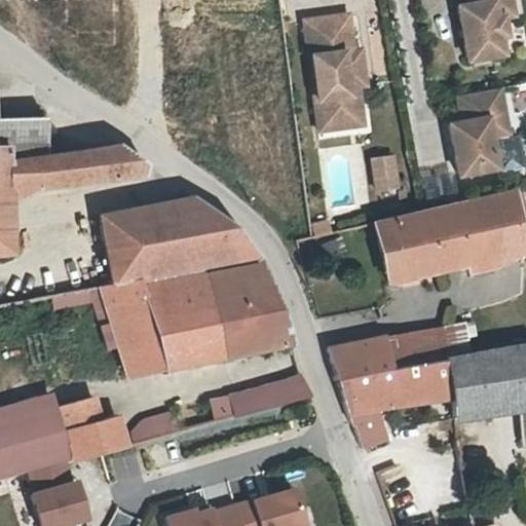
[(498,0),(466,0),(467,4),(457,6),(468,60),(503,52),(500,35),(505,34),(502,15),(498,0)]
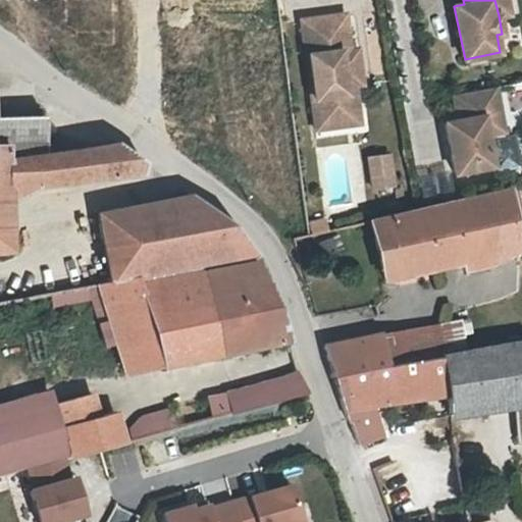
[(510,13),(507,0),(494,0),(499,15),(510,13)]
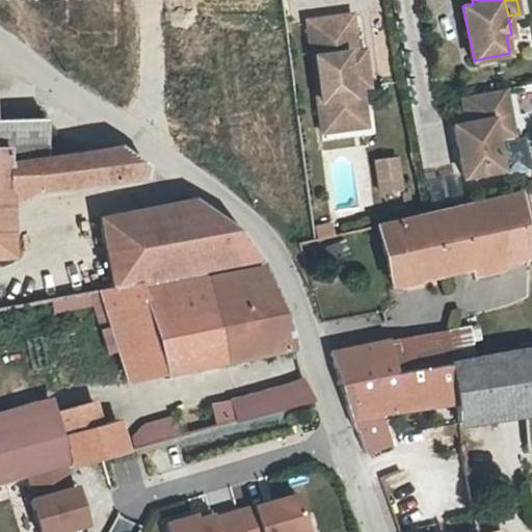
[(362,121),(356,89),(364,88),(372,87),(367,51),(360,53),(353,17),(309,24),(324,127),(362,121)]
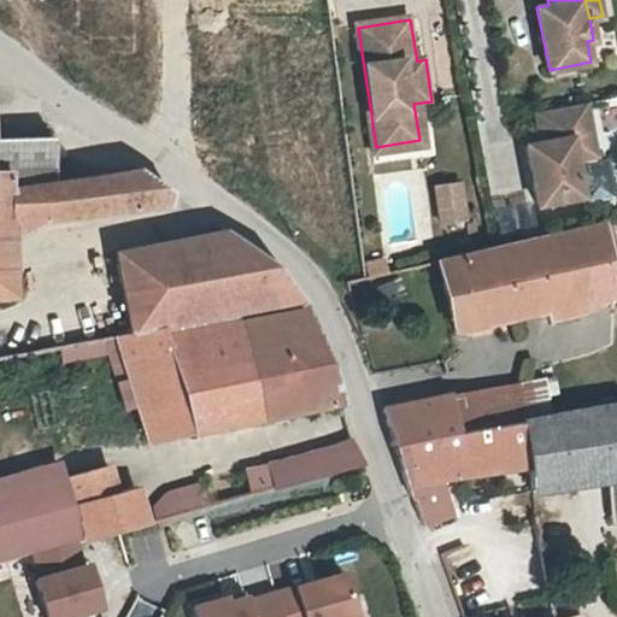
[(429,147),(422,103),(413,104),(419,140),(376,147),(378,156),(429,147)]
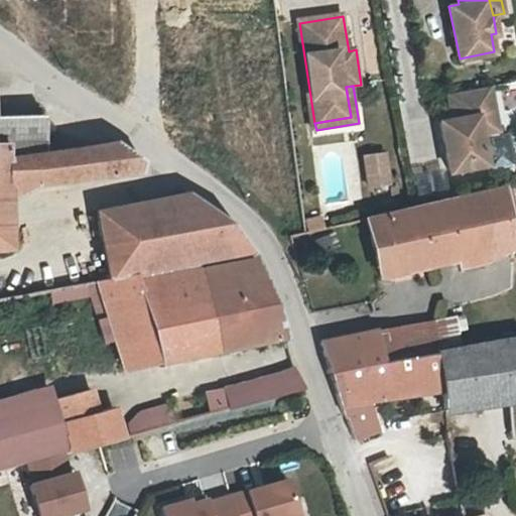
[(488,115),(500,113),(494,86),(454,94),(458,119),(444,122),(454,171),(491,164),(486,133),(491,132),(488,115)]
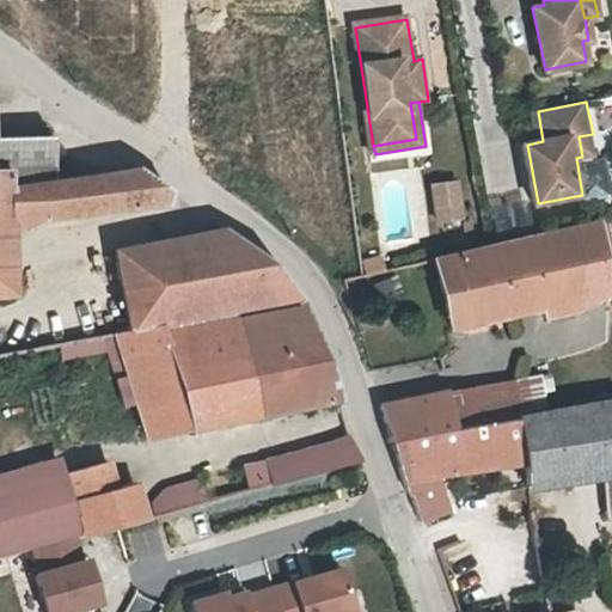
[(597,154),(593,134),(579,136),(582,157),(576,158),(582,195),(583,201),(611,195),(611,178),(609,158),(598,160),(597,154)]
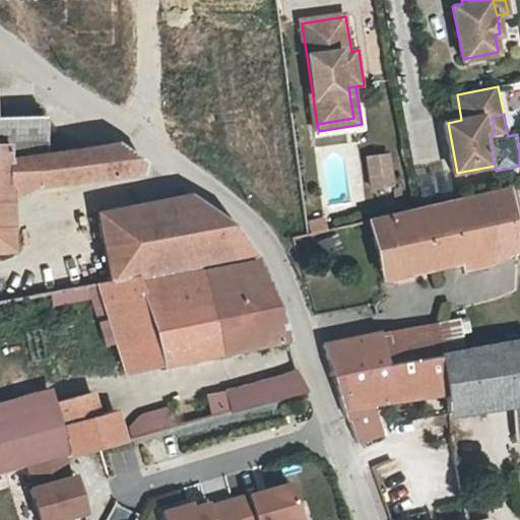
[(6,164),(55,155),(48,116),(0,123),(0,148),(6,149),(6,164)]
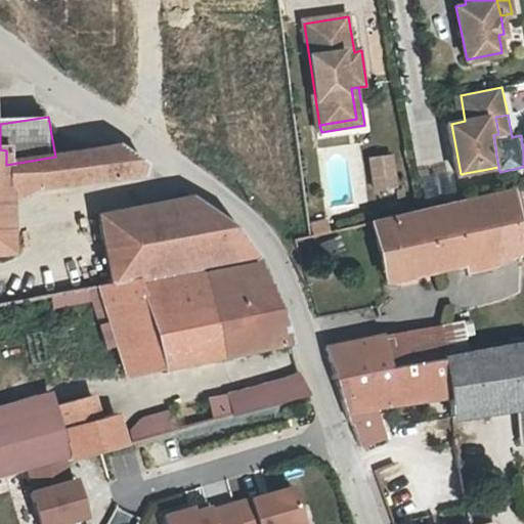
[(123,145),(55,157),(6,165),(6,150),(0,149),(0,256),(9,256),(8,206),(32,189),(143,174),(145,162),(123,145)]
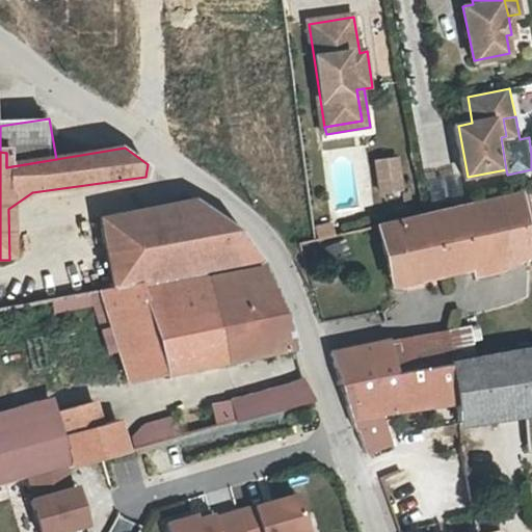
[(399,159),(373,162),(376,195),(402,193),(399,159)]
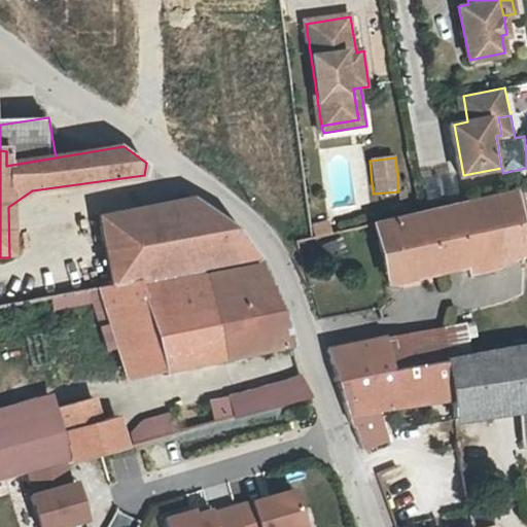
[(468,248),(472,269),(492,265),(491,256),(526,249),(513,190),(378,223),(388,269),(468,248)]
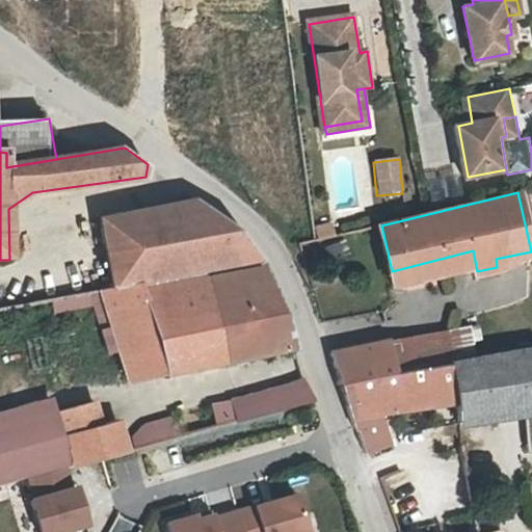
[(102,232),(112,288),(135,284),(203,270),(263,259),(262,256),(237,230),(198,201),(102,232)]
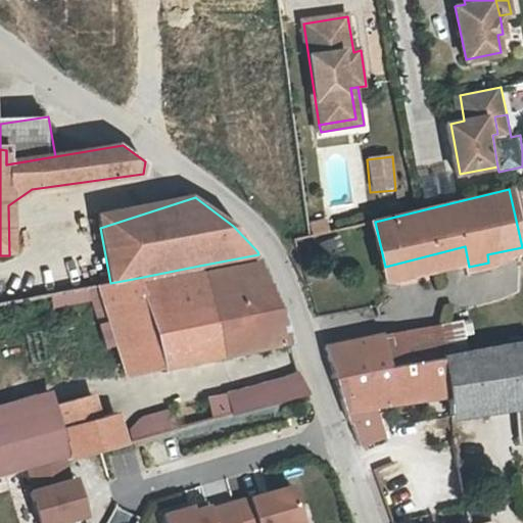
[(389,283),(469,267),(465,246),(385,267),(389,283)]
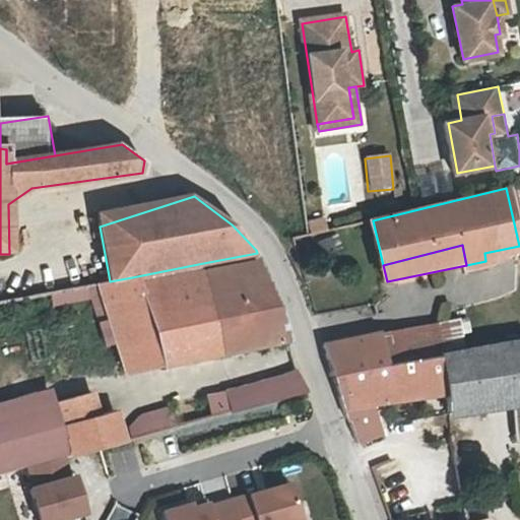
[(132,277),(164,366),(288,337),(271,282),(260,259),(200,271),(198,264),(132,277)]
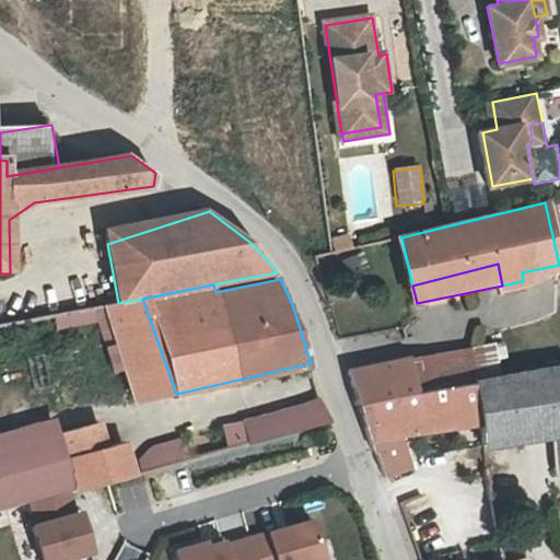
[(138,403),(176,394),(142,299),(118,303),(103,306),(116,342),(138,403)]
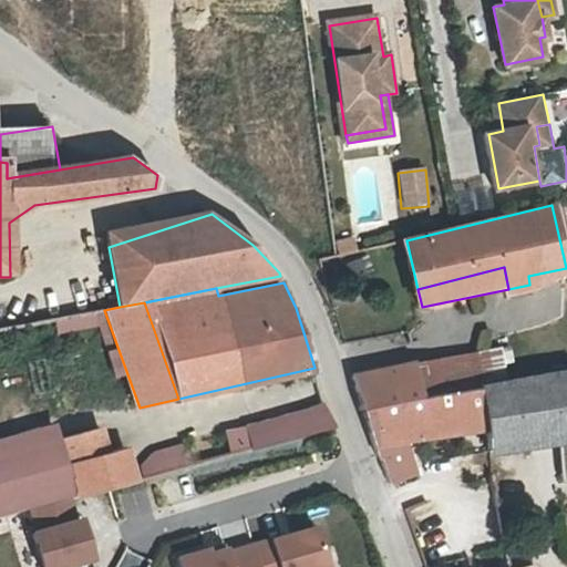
[(103,309),(53,318),(57,333),(99,326),(103,348),(110,346),(103,309)]
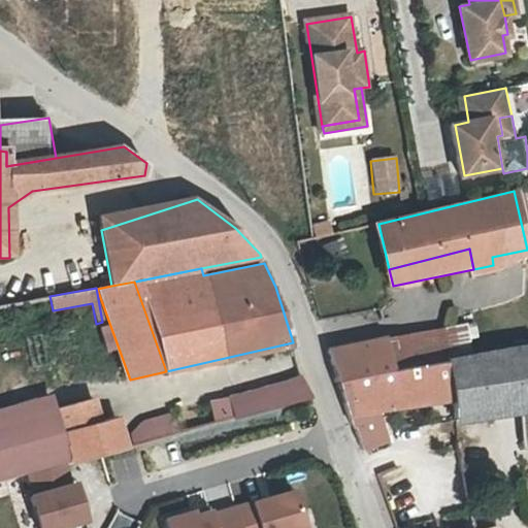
[(462,322),(405,332),(411,363),(467,352),(462,322)]
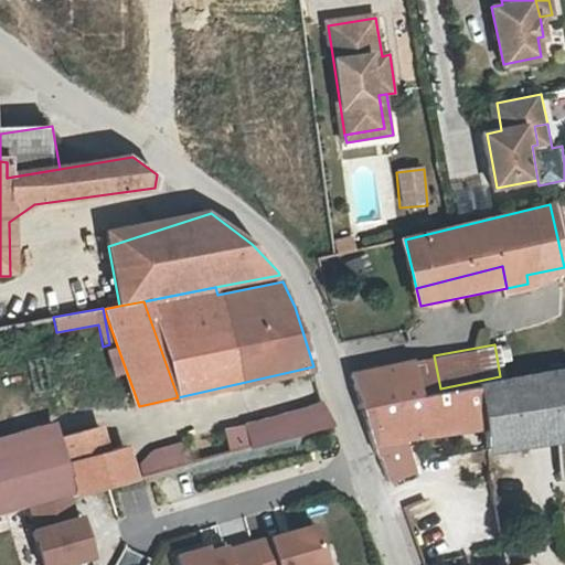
[(441,392),(440,388),(434,355),(414,360),(419,395),(441,392)]
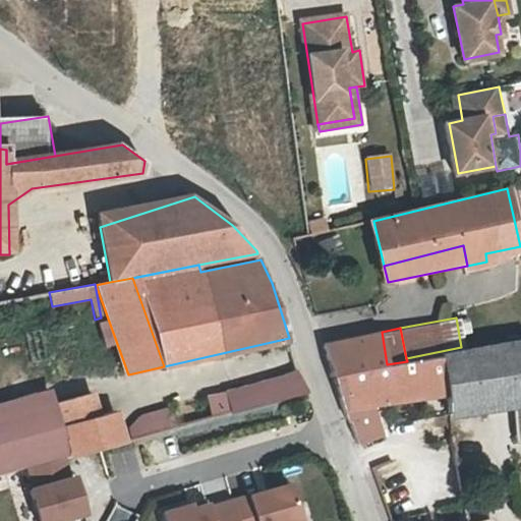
[(382,332),(360,337),(365,369),(387,364),(382,332)]
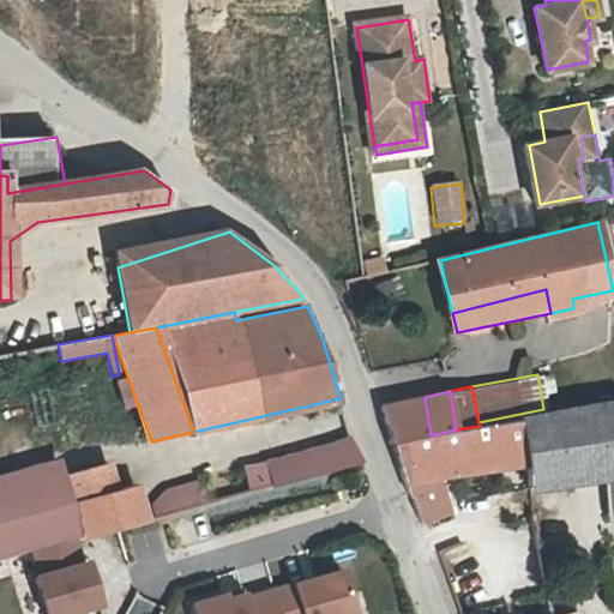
[(440,474),(497,467),(527,462),(519,417),(480,426),(456,429),(431,435),(425,397),(385,405),(407,493),(411,492),(421,521),(452,510),(440,474)]
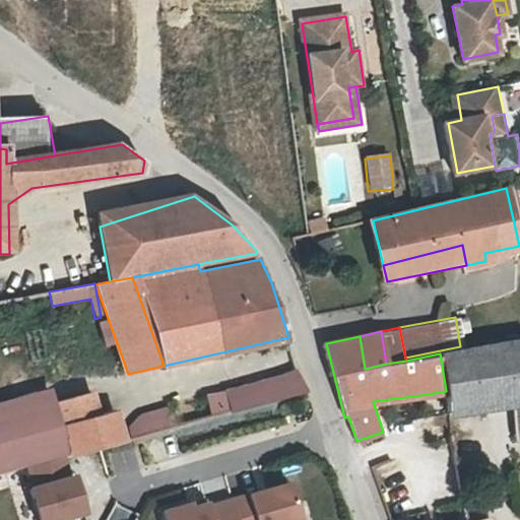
[(519,337),(440,353),(446,391),(449,408),(449,410),(519,401),(519,337)]
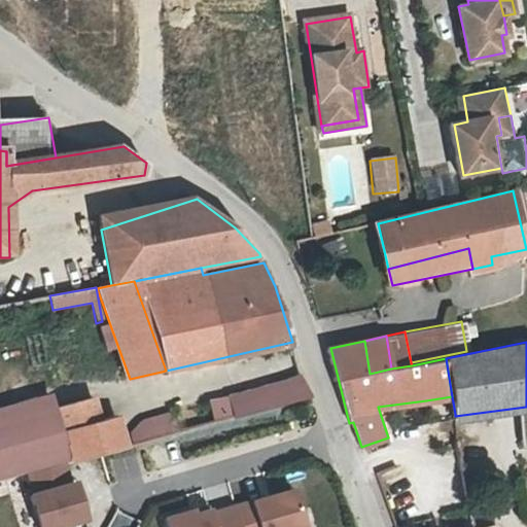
[(235,416),(288,401),(312,394),(304,373),(229,396),(235,416)]
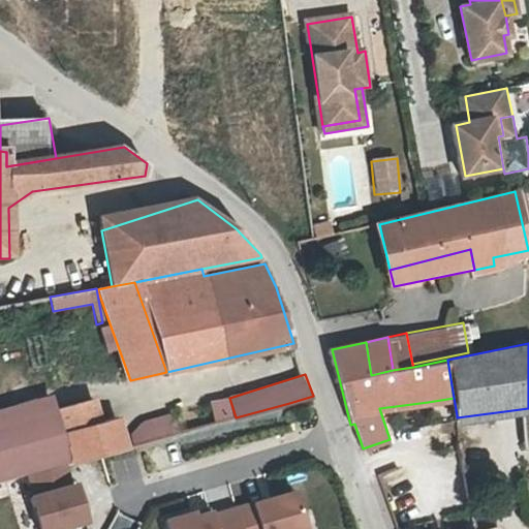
[(325,435),(313,396),(289,403),(303,443),(325,435)]
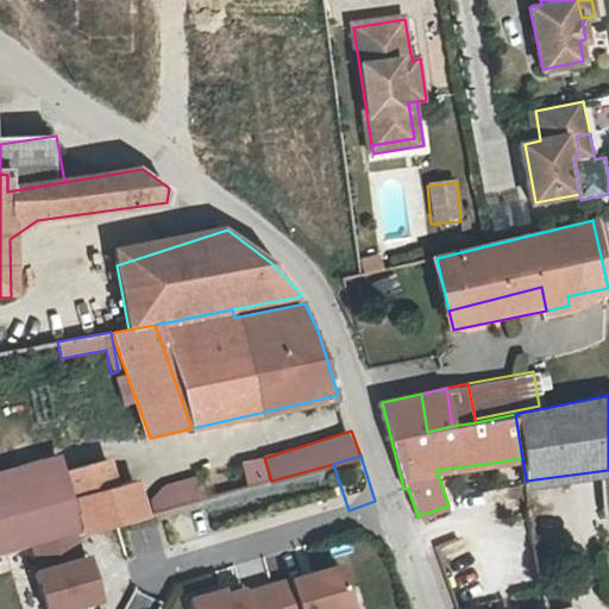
[(526,478),(522,458),(493,463),(500,489),(526,478)]
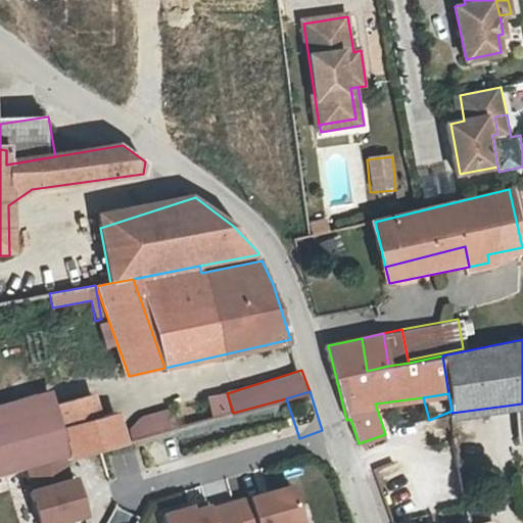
[(61,406),(62,408),(74,453),(75,459),(128,443),(119,414),(101,419),(94,395),(61,406)]
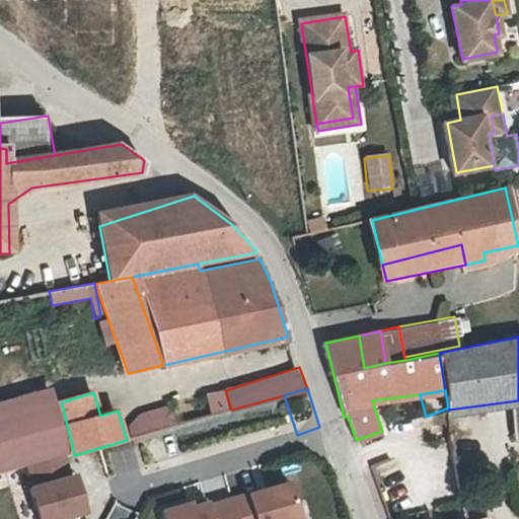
[(222,392),(205,396),(211,418),(228,414),(222,392)]
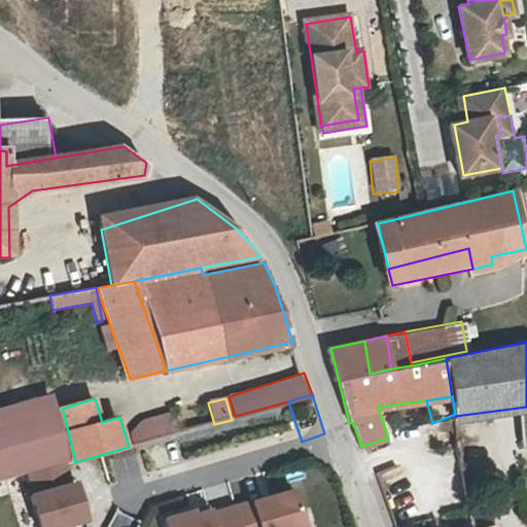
[(0,477),(74,456),(63,411),(0,428),(0,477)]
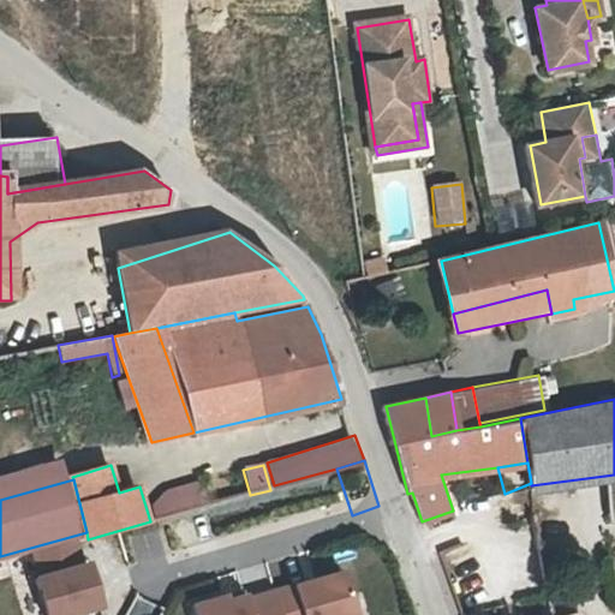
[(201,482),(153,495),(159,517),(207,503),(201,482)]
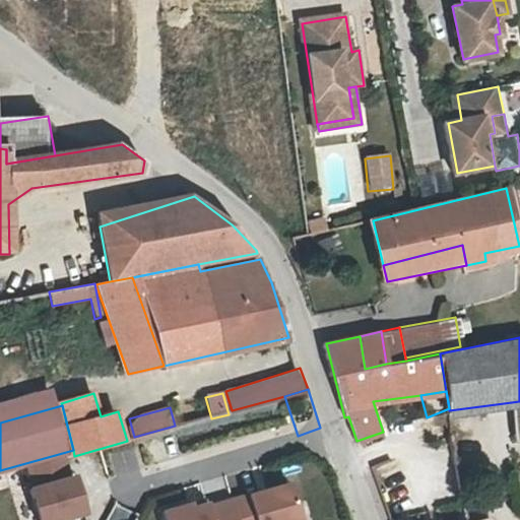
[(377,479),(398,469),(393,458),(372,467),(377,479)]
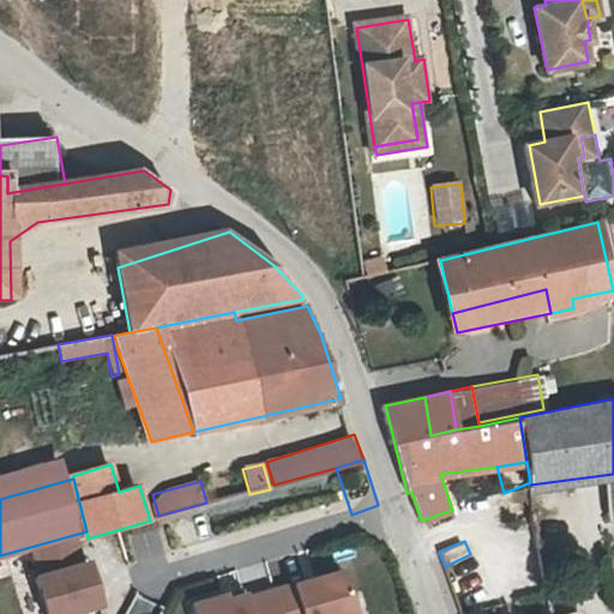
[(356,613),(342,564),(274,584),(282,613),(356,613)]
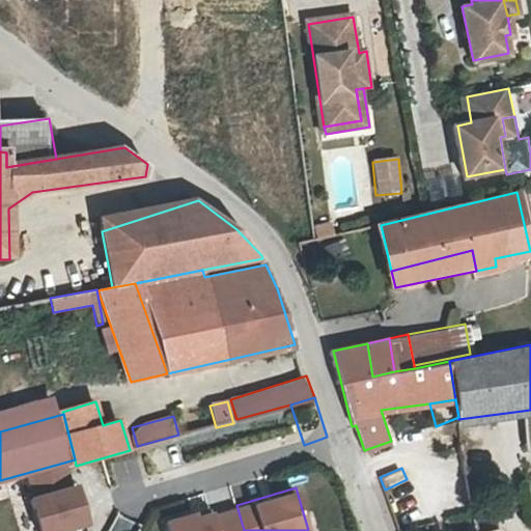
[(89,530),(78,488),(29,502),(36,530),(89,530)]
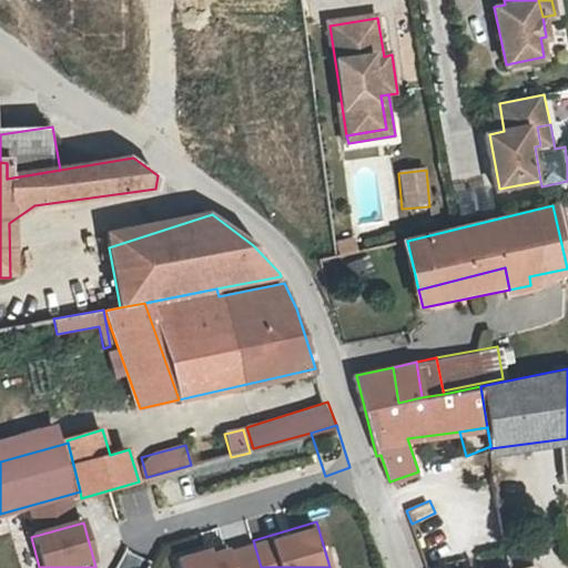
[(208,545),(175,554),(179,567),(260,567),(253,540),(227,547),(226,543),(209,547),(208,545)]
